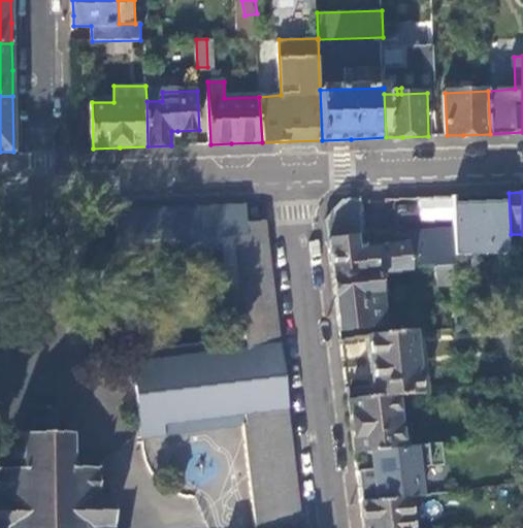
[(484,272),(483,253),(512,252),(511,234),(509,193),(484,194),(454,195),(458,239),(460,263),(461,273),(484,272)]
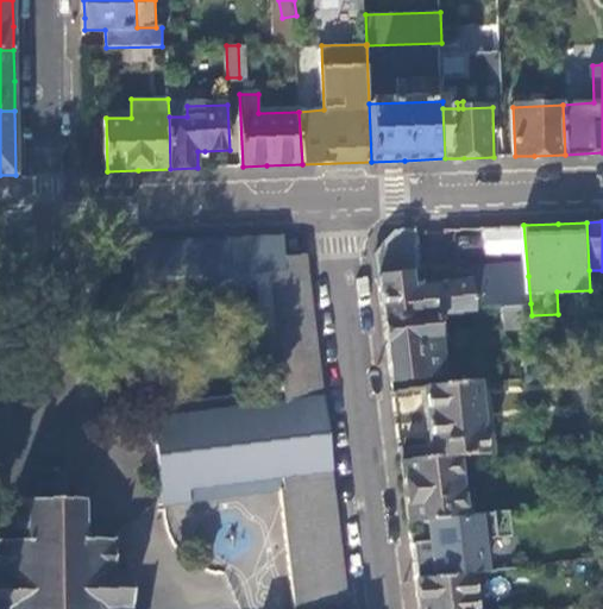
[(420,270),(415,230),(390,231),(377,245),(382,286),(387,320),(438,314),(478,309),(478,305),(506,305),(502,277),(431,283),(431,286),(415,287),(414,271),(420,270)]
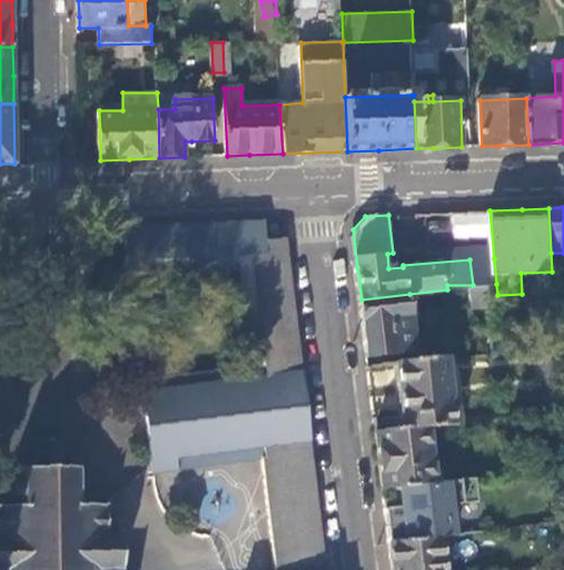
[(130,225),(130,272),(179,268),(178,256),(237,254),(254,253),(268,375),(304,371),(287,237),(268,239),(266,219),(215,222),(155,224),(130,225)]
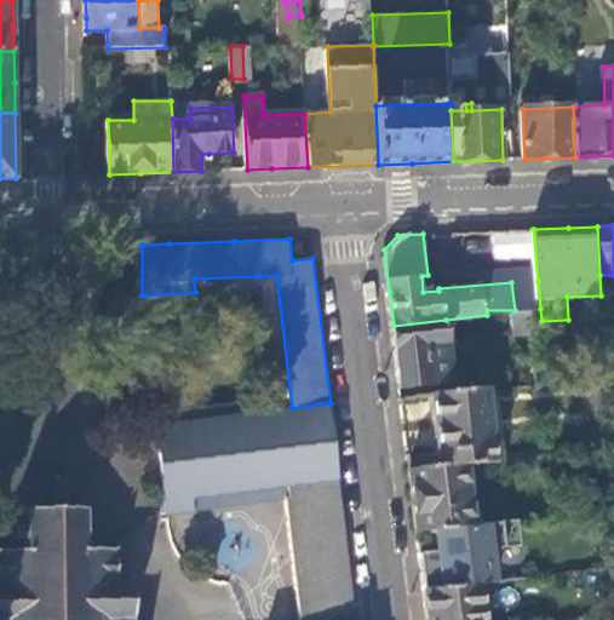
[(195,292),(258,290),(258,276),(194,279),(195,292)]
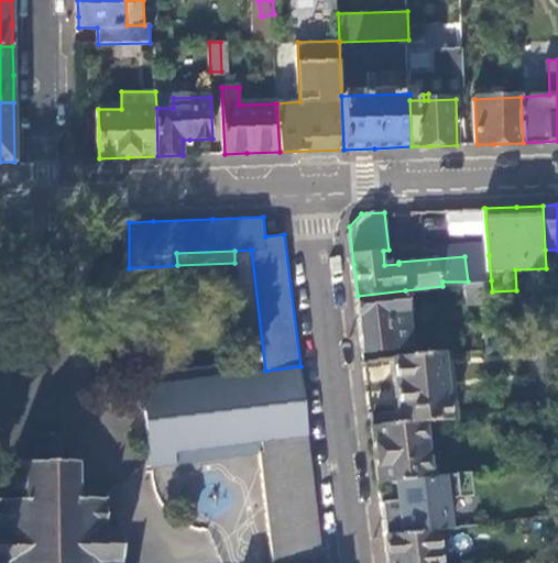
[(489,255),(465,256),(468,282),(468,283),(491,280),(489,255)]
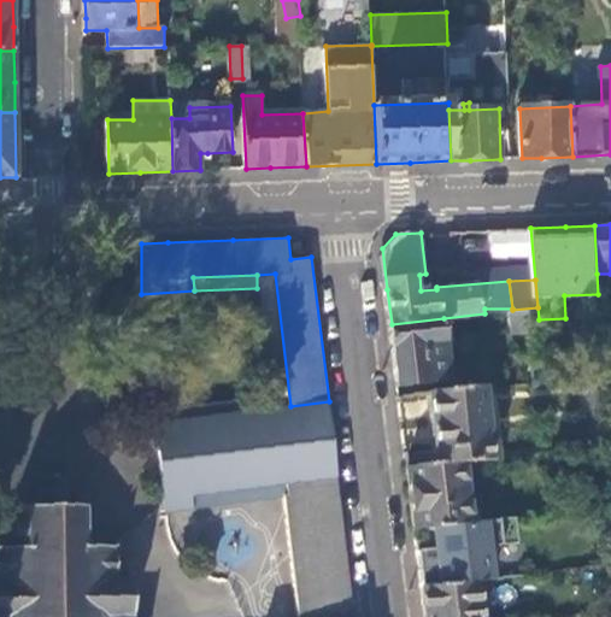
[(512,310),(513,325),(539,322),(539,319),(538,307),(512,310)]
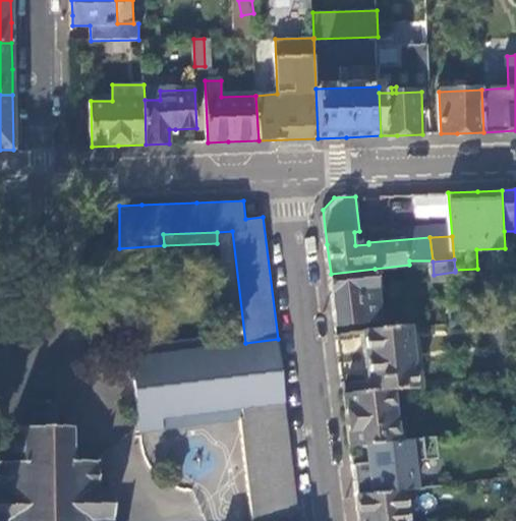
[(381,321),(375,269),(331,274),(334,301),(337,326),(381,321)]
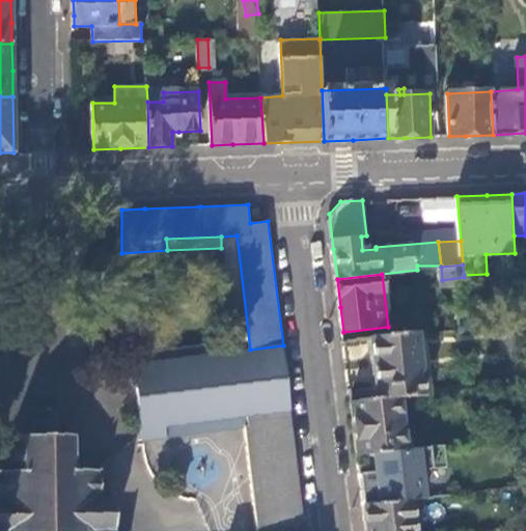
[(421,367),(418,335),(372,337),(378,397),(400,394),(428,391),(425,366),(421,367)]
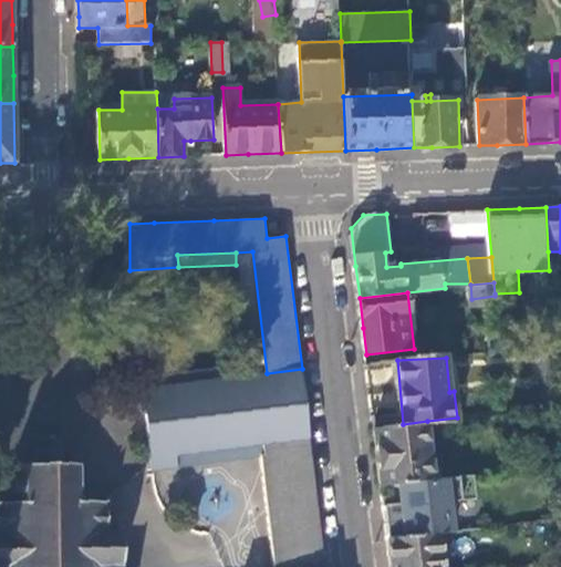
[(266,443),(311,437),(302,369),(267,373),(267,375),(146,390),(146,392),(145,392),(148,414),(155,468),(179,465),(177,453),(266,443)]
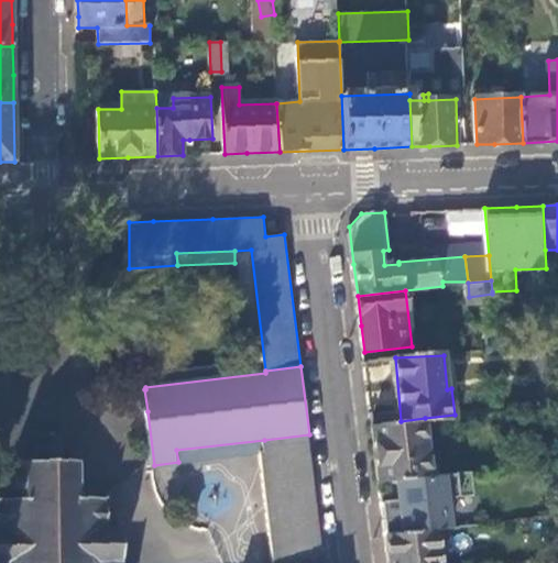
[(121,393),(123,414),(148,411),(144,389),(121,393)]
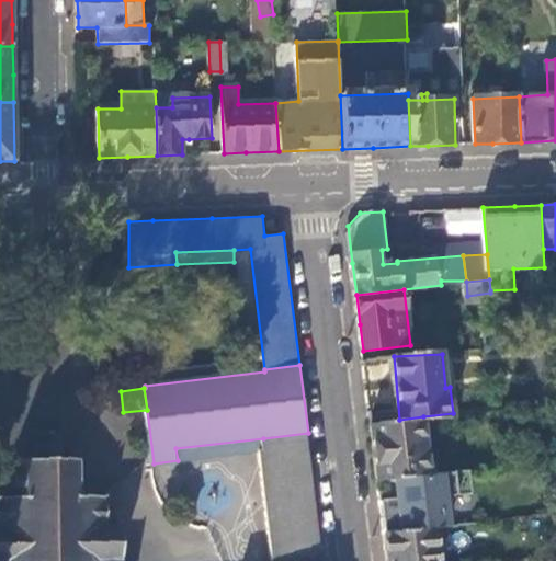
[(423,416),(399,420),(372,423),(376,455),(379,479),(396,477),(430,472),(423,416)]
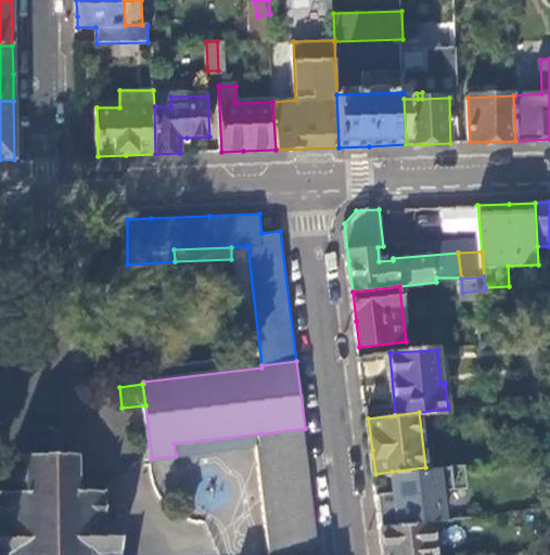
[(0,554),(106,554),(120,554),(120,519),(105,520),(105,493),(111,488),(106,485),(101,490),(76,490),(77,457),(80,453),(77,449),(73,453),(61,453),(61,431),(66,427),(64,424),(58,429),(41,430),(37,425),(34,427),(38,431),(39,454),(29,455),(27,453),(23,450),(21,453),(25,456),(24,465),(22,465),(15,469),(15,480),(25,486),(25,490),(0,490),(0,489),(0,554)]
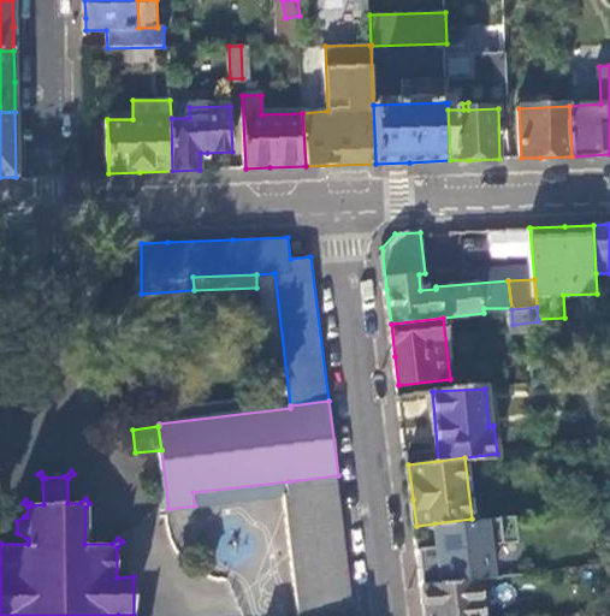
[(351,586),(338,475),(289,481),(290,493),(286,495),(301,615),(342,615),(354,602),(351,586)]
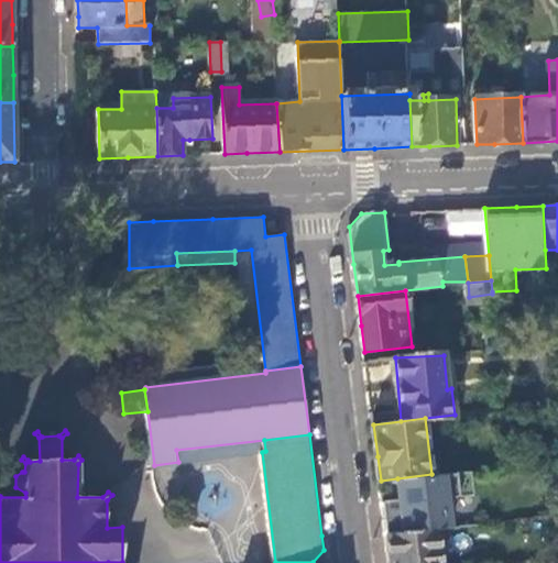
[(176,450),(178,462),(262,452),(265,451),(264,440),(176,450)]
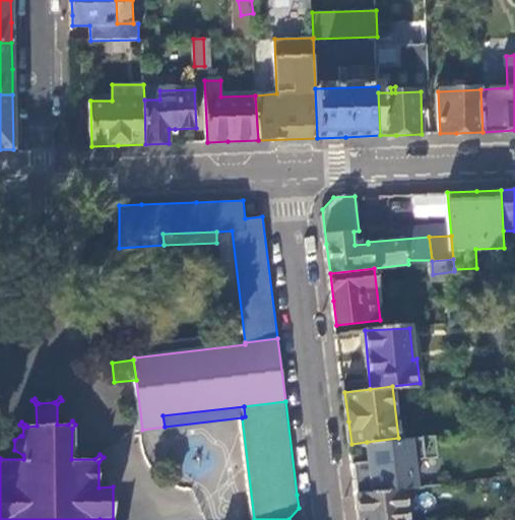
[(369,457),(353,459),(355,472),(357,491),(402,486),(443,483),(437,434),(398,438),(367,442),(369,457)]
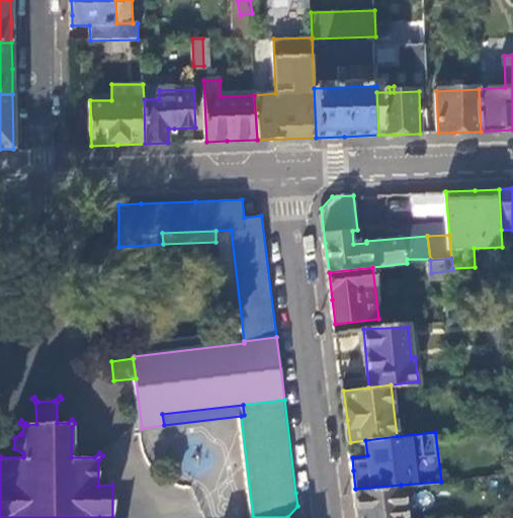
[(404,517),(401,485),(355,489),(358,507),(359,517),(404,517)]
